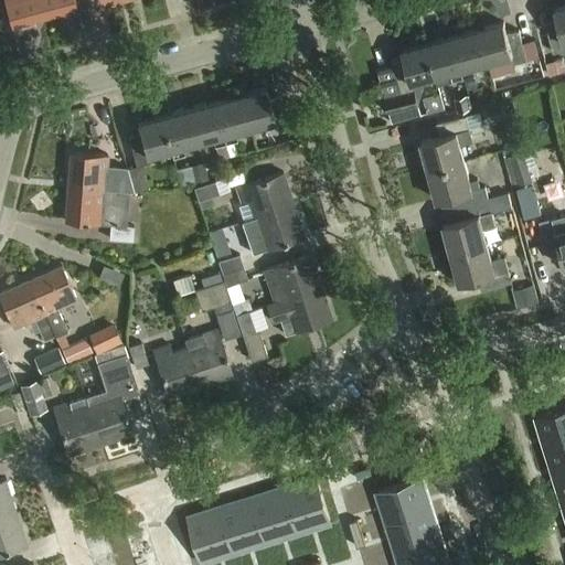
[(43,19),(38,0),(2,0),(11,28),(43,19)]
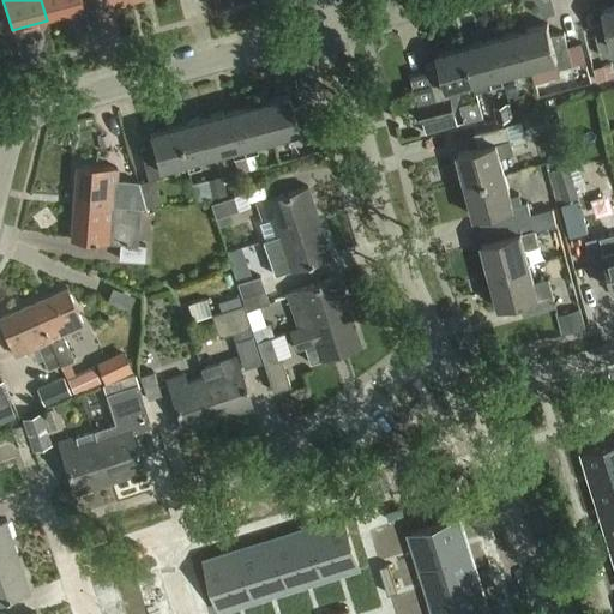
[(41,0),(47,20),(83,11),(79,0),(41,0)]
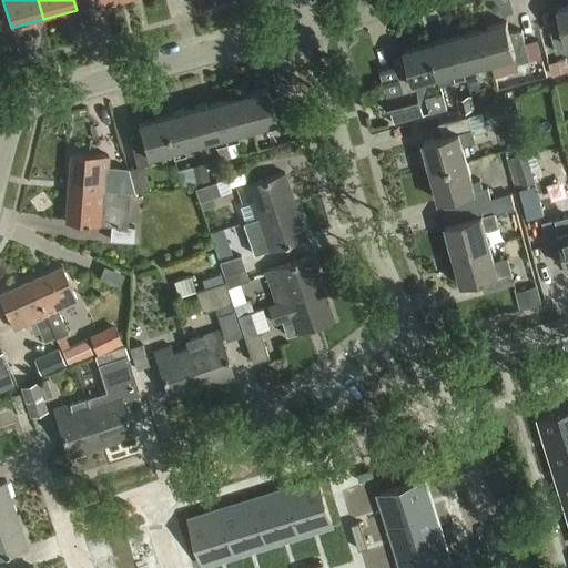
[(567,42),(567,7),(556,10),(559,20),(548,26),(556,54),(567,51),(567,46),(567,43),(567,42)]
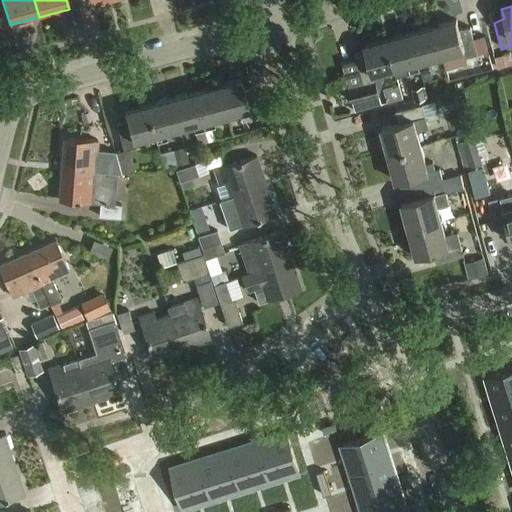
[(456,22),(438,27),(446,57),(463,53),(465,60),(477,56),(470,29),(459,32),(456,22)]
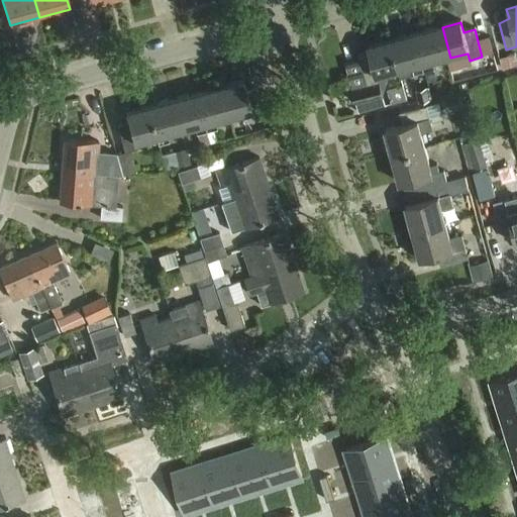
[(442,27),(416,34),(425,70),(434,68),(433,63),(447,59),(450,58),(442,27)]
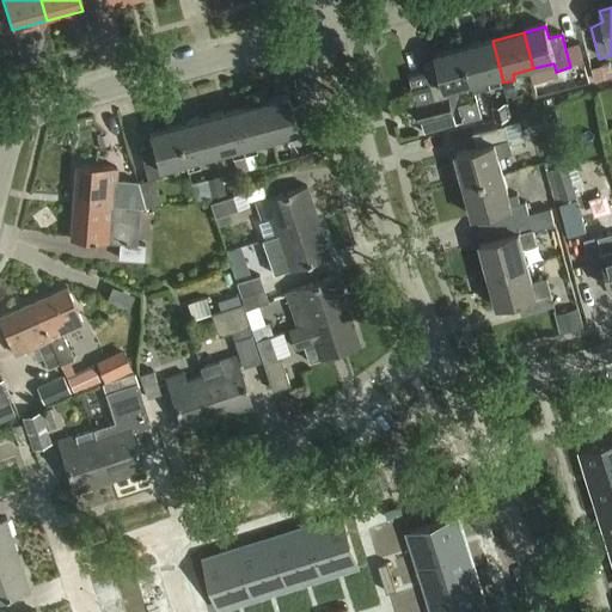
[(493,41),(463,49),(472,85),(473,91),(490,86),(503,83),(493,41)]
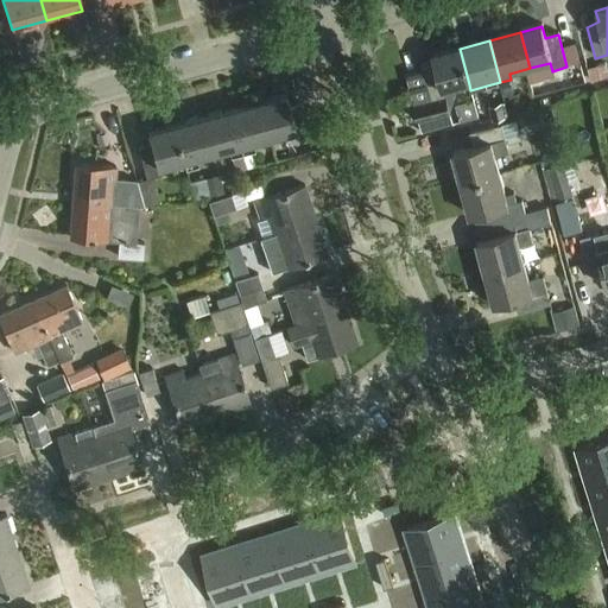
[(563,48),(567,64),(580,61),(575,44),(563,48)]
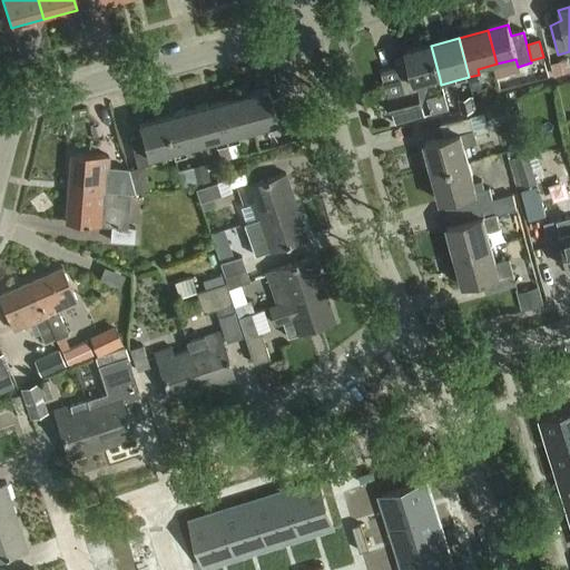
[(424,118),(419,94),(416,86),(440,79),(431,46),(406,52),(409,62),(396,66),(404,96),(389,100),(395,126),(424,118)]
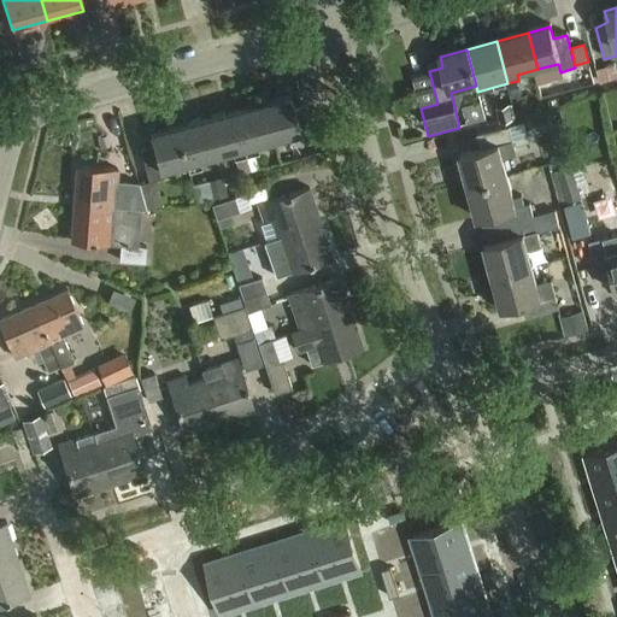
[(616,71),(615,64),(604,68),(607,81),(616,77),(616,71)]
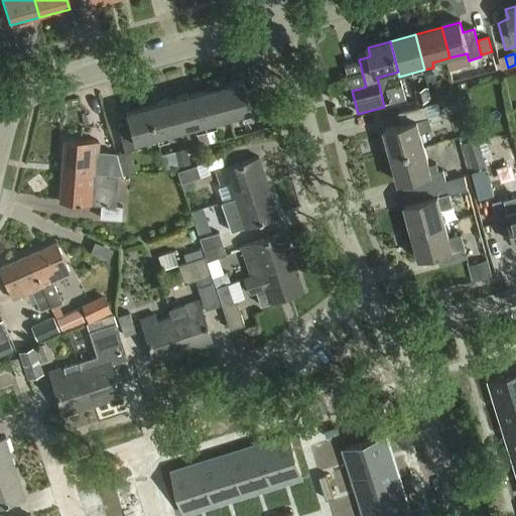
[(242,81),(224,86),(232,116),(249,111),(251,119),(263,116),(255,88),(245,91),(242,81)]
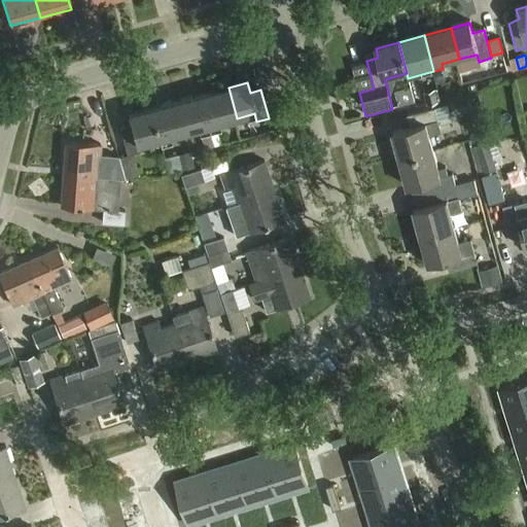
[(229,88),(199,96),(209,133),(220,130),(218,124),(237,118),(229,88)]
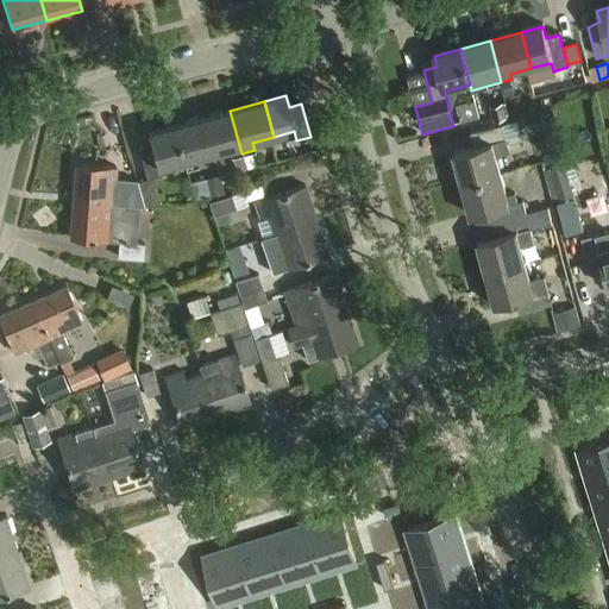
[(462,124),(479,118),(475,101),(457,106),(462,124)]
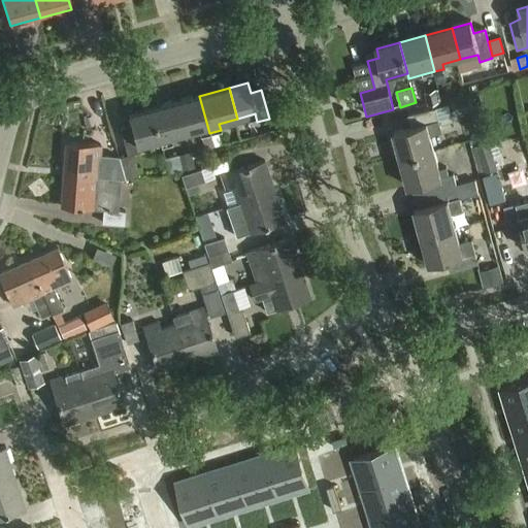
[(438,89),(424,93),(428,105),(441,102),(438,89)]
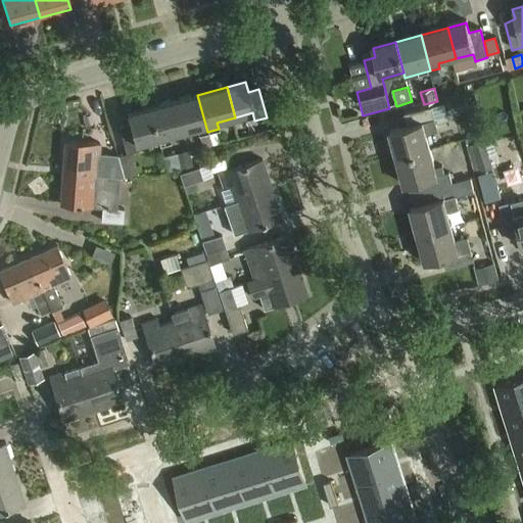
[(197,95),(174,101),(182,131),(195,128),(197,135),(207,132),(197,95)]
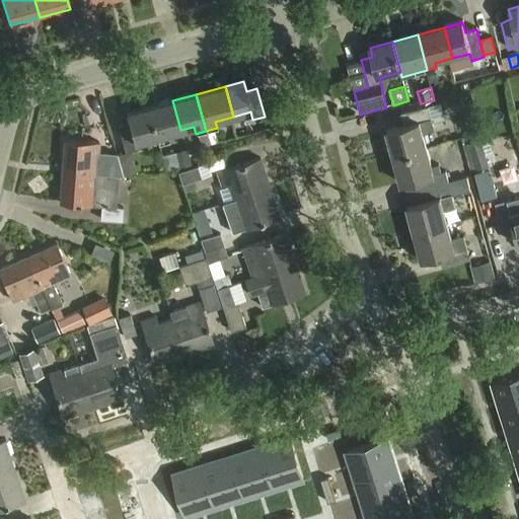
[(261,100),(265,115),(272,113),(269,99),(261,100)]
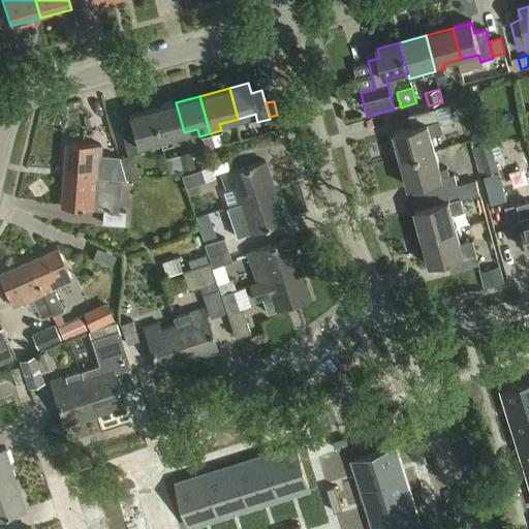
[(176,102),(151,109),(159,139),(161,147),(173,144),(170,136),(184,132),(176,102)]
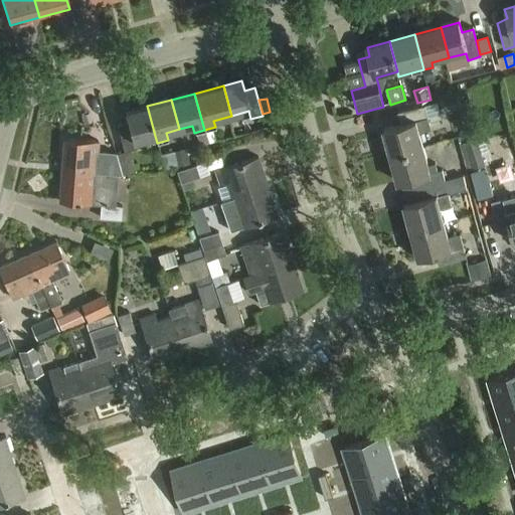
[(155,136),(147,106),(125,112),(127,122),(116,125),(124,152),(116,154),(121,173),(135,172),(130,150),(136,149),(135,141),(155,136)]
